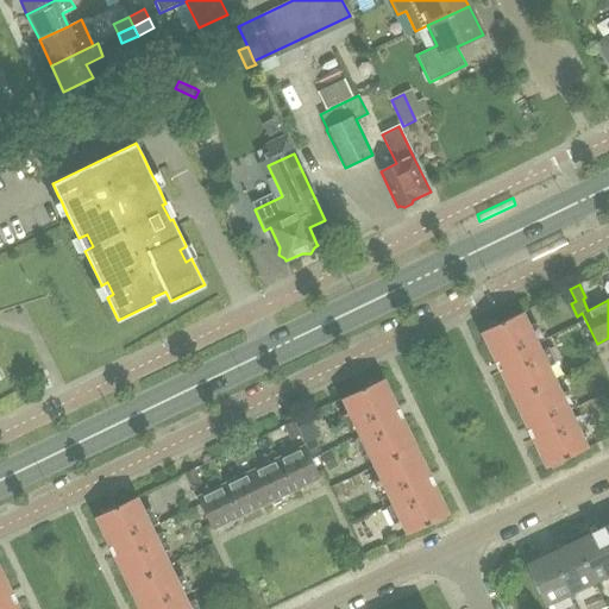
[(522,312),(481,332),(513,400),(554,380),(522,312)]
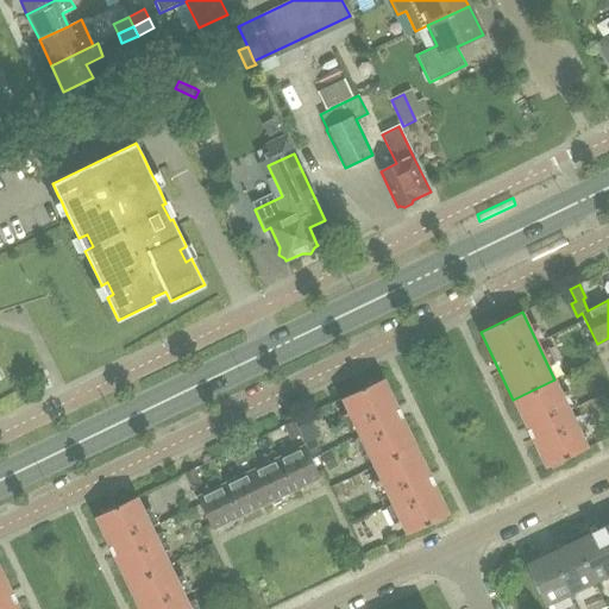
[(383,378),(341,399),(374,466),(416,446),(383,378)]
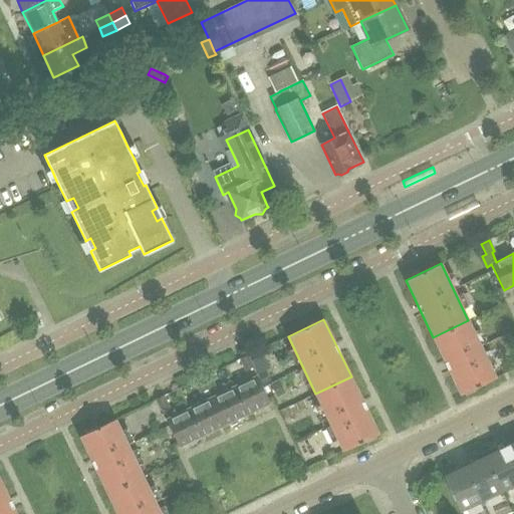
[(468,320),(433,337),(460,395),(496,377),(468,320)]
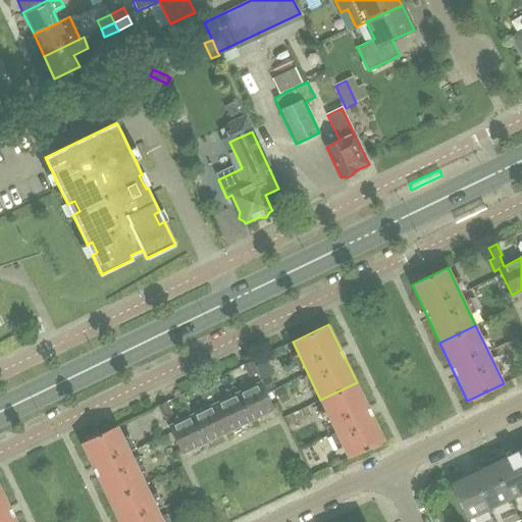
[(244,364),(249,375),(256,372),(251,361),(244,364)]
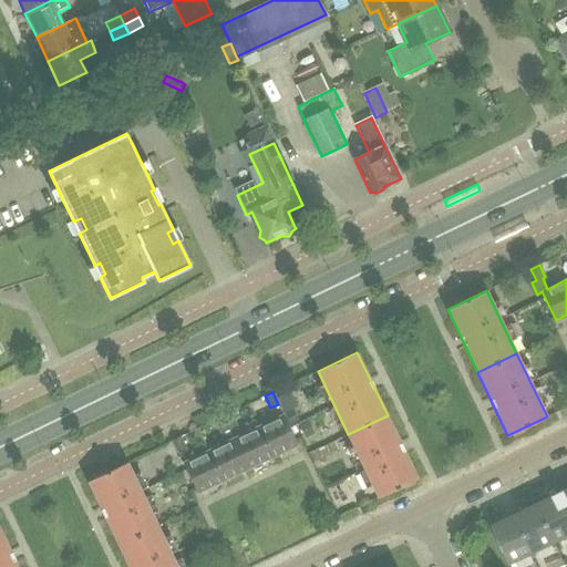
[(294,410),(284,414),(289,425),(299,421),(294,410)]
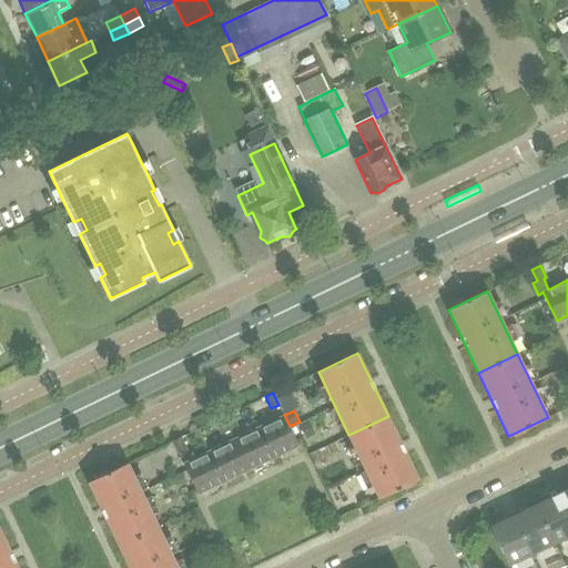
[(231,414),(223,417),(229,429),(236,425),(231,414)]
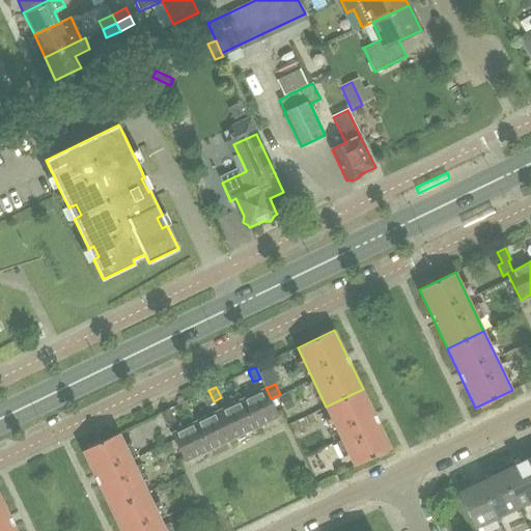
[(242,400),(254,428),(279,416),(266,389),(242,400)]
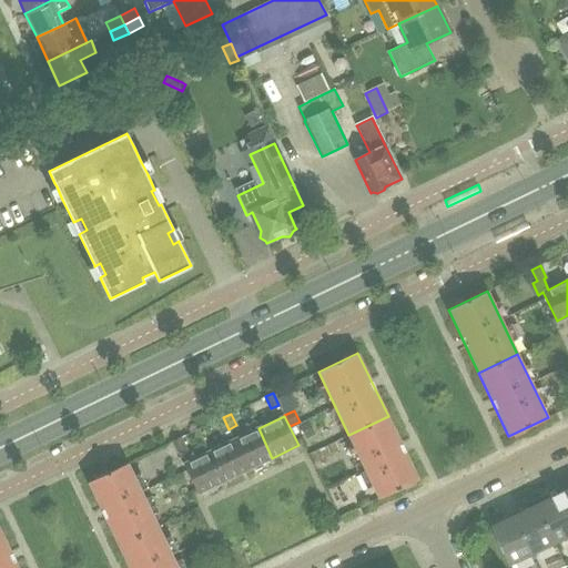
[(388,416),(348,435),(379,498),(418,479),(388,416)]
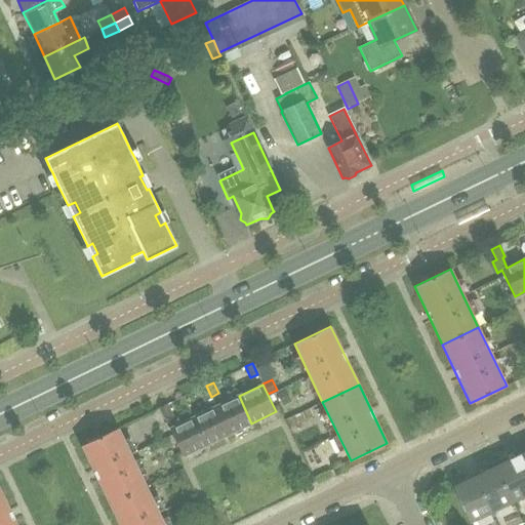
[(206,386),(199,389),(204,400),(211,397),(206,386)]
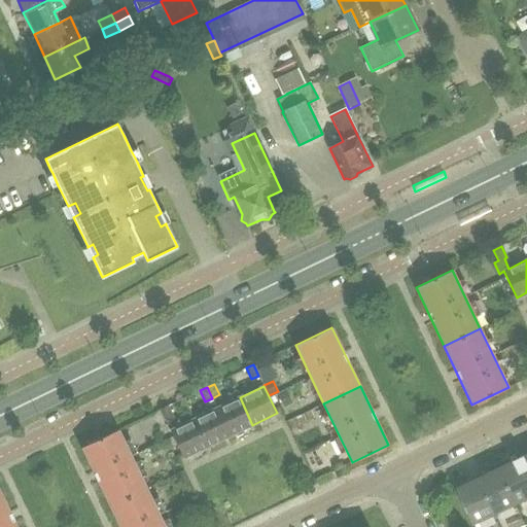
[(278,395),(284,408),(292,403),(289,396),(287,391),(278,395)]
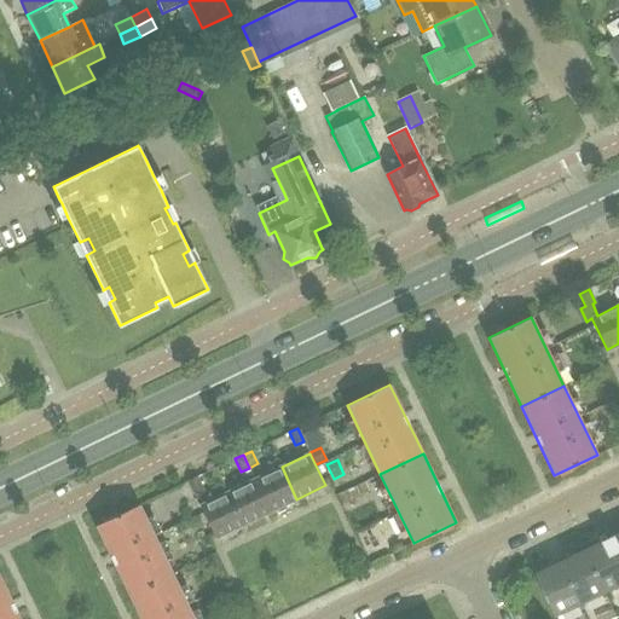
[(270,512),(296,499),(282,467),(254,479),(270,512)]
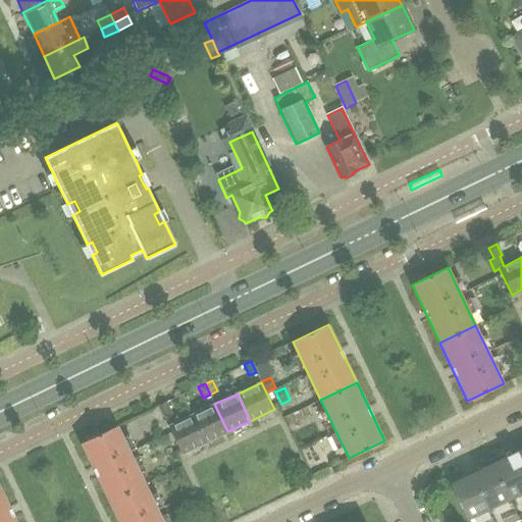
[(166,402),(158,406),(163,416),(171,413),(166,402)]
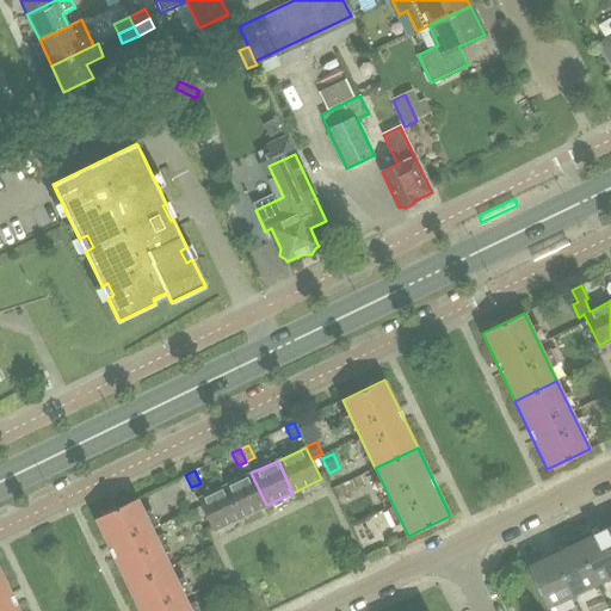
[(240,518),(266,505),(251,473),(224,486),(240,518)]
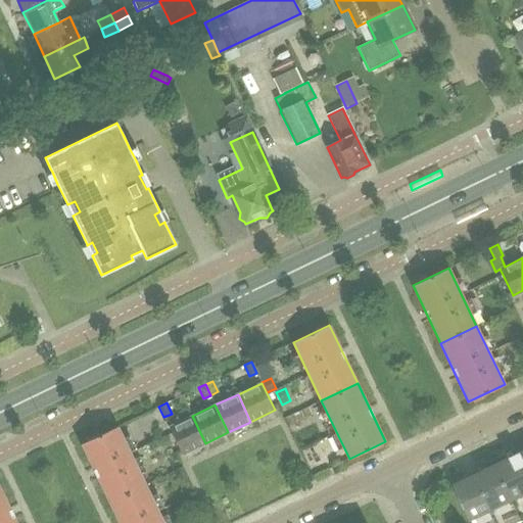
[(182,455),(205,443),(192,416),(169,427),(182,455)]
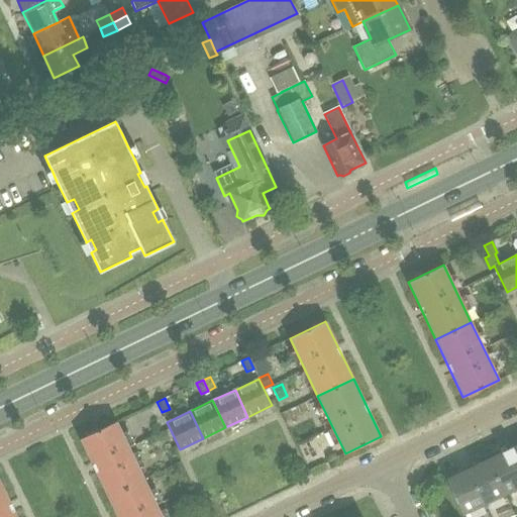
[(116,421),(81,438),(108,497),(144,480),(116,421)]
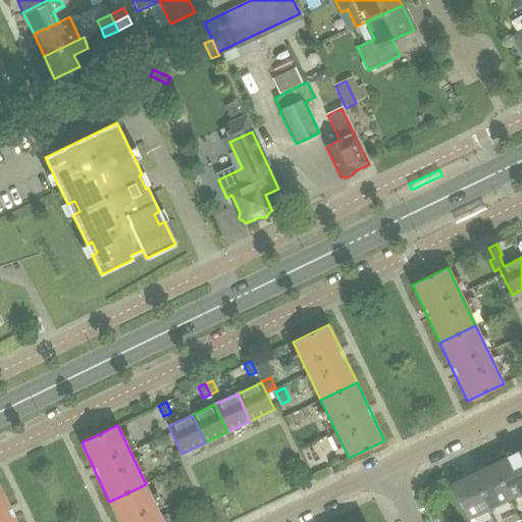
[(521,449),(512,454),(521,475),(521,449)]
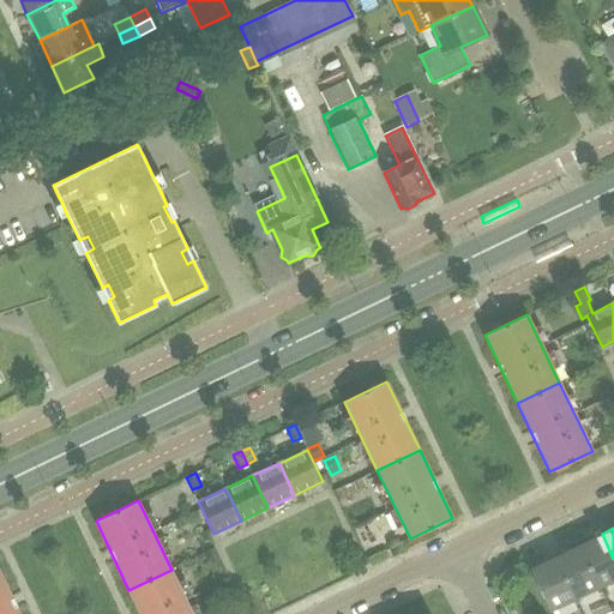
[(599,588),(613,581),(613,559),(602,534),(578,546),(599,588)]
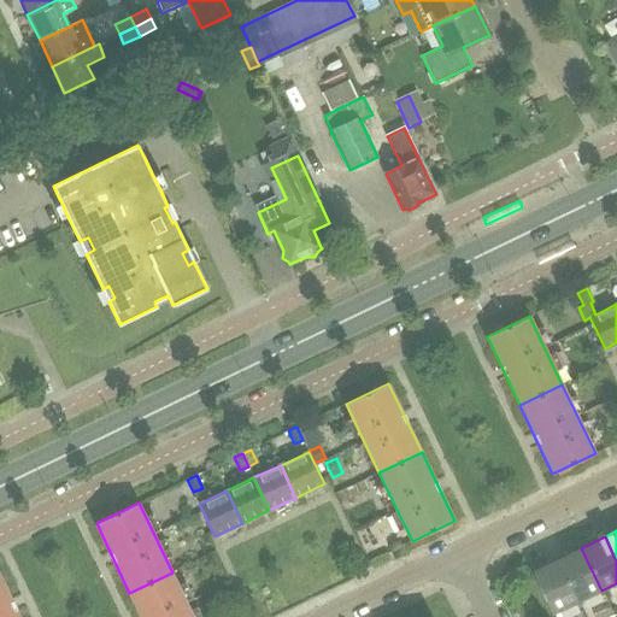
[(558,559),(579,601),(601,591),(581,548),(558,559)]
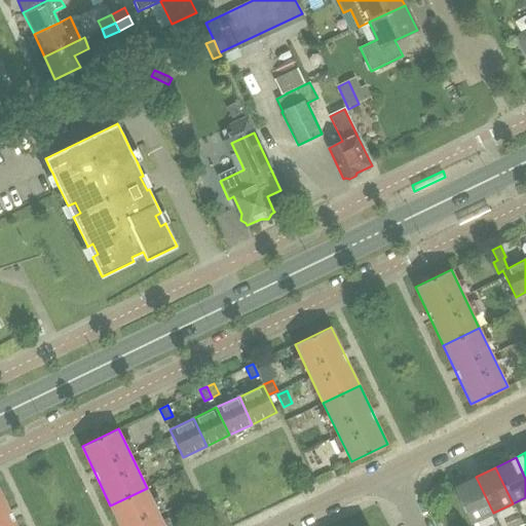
[(476,477),(454,487),(472,524),(493,513),(476,477)]
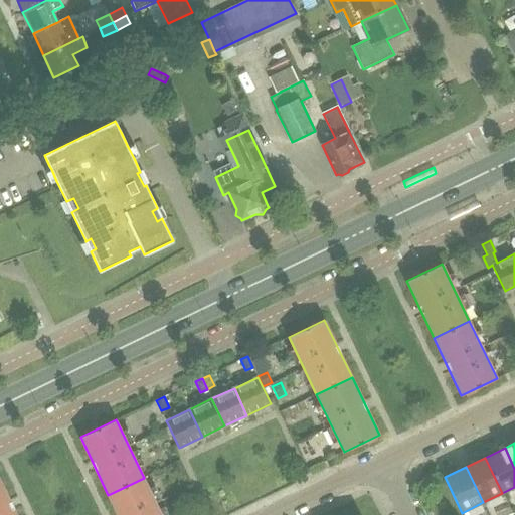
[(161,514),(144,478),(108,495),(117,514),(161,514)]
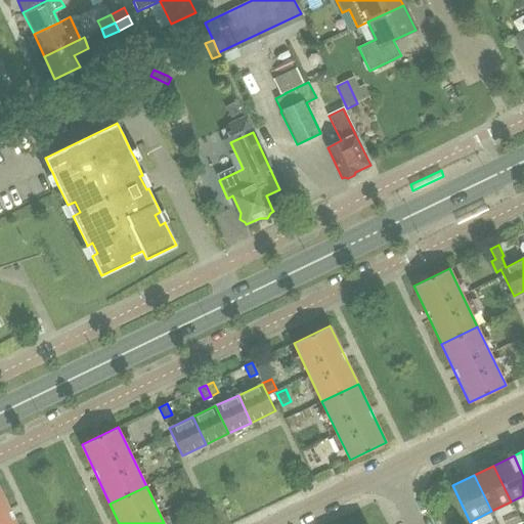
[(17,523),(0,487),(0,523),(17,523)]
